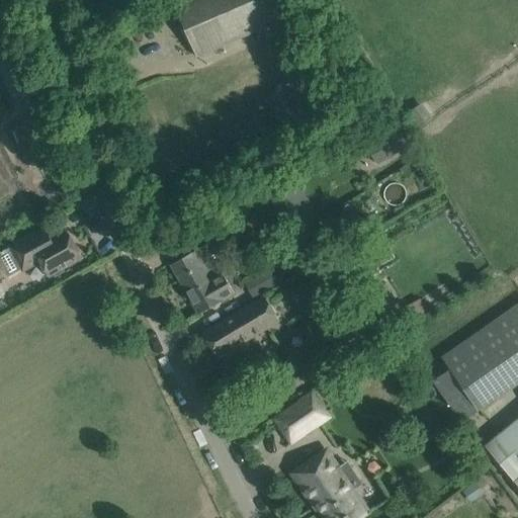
[(182,0),(173,4),(196,58),(282,20),(273,0),(182,0)]
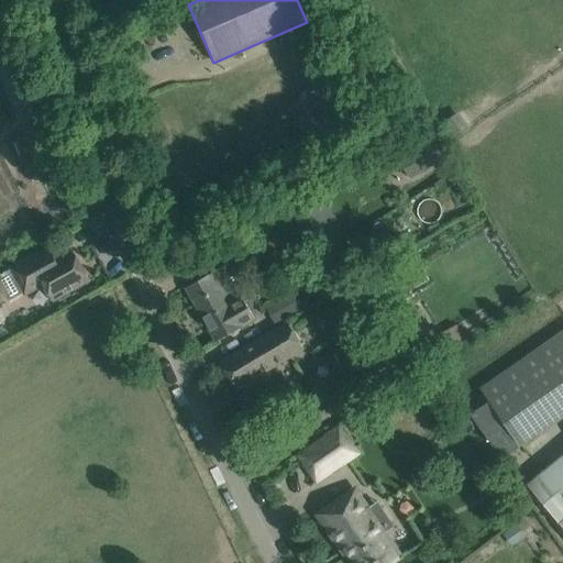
[(472,132),(461,113),(445,122),(456,141),(472,132)]
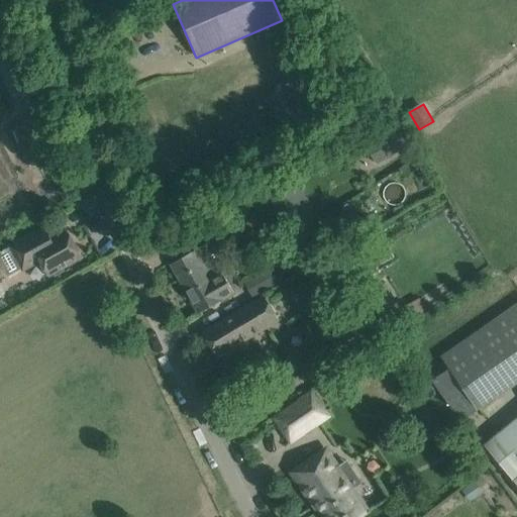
[(397,128),(367,146),(377,164),(408,145),(397,128)]
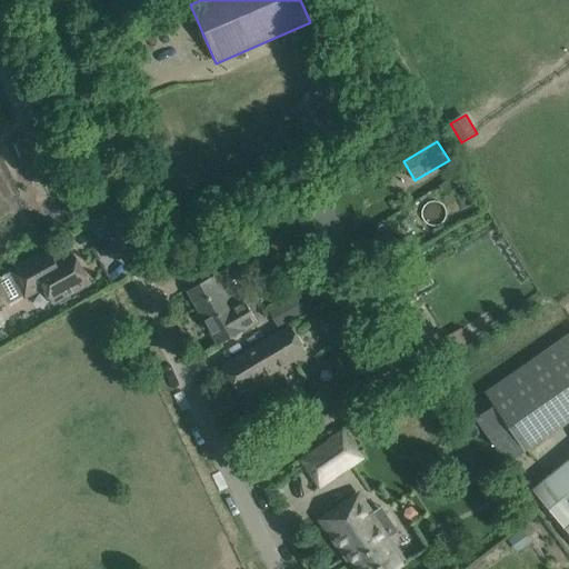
[(69,296),(91,283),(75,255),(57,265),(49,250),(10,272),(11,275),(8,277),(7,273),(0,277),(1,280),(0,280),(0,287),(6,298),(5,298),(8,303),(23,295),(25,298),(45,288),(53,305),(59,301),(61,305),(71,299),(69,296)]
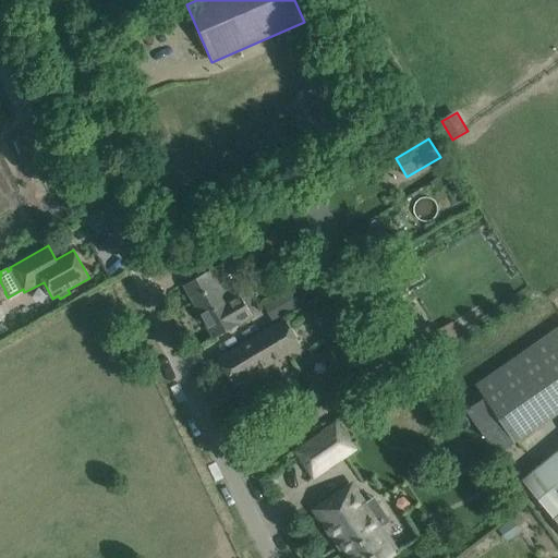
[(239,294),(221,265),(183,286),(198,312),(215,303),(217,306),(239,294)]
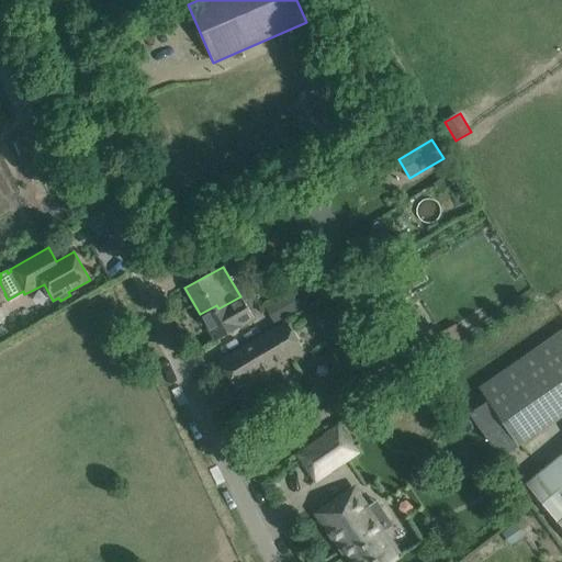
[(429,341),(392,277),(364,293),(403,358),(429,341)]
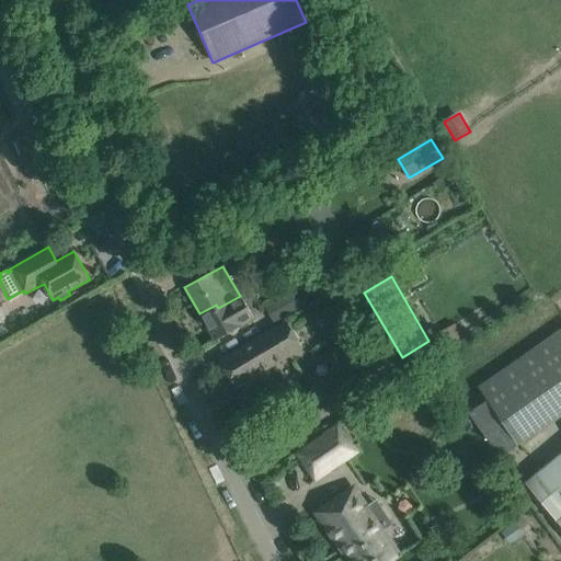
[(286,294),(264,306),(275,323),(310,304),(300,286),(292,290),(286,294)]
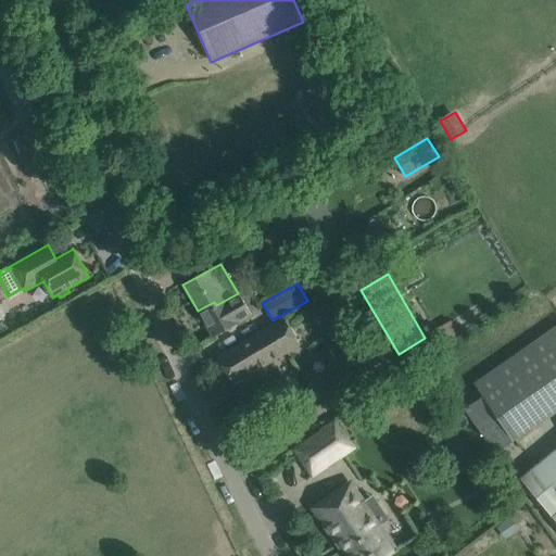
[(214,302),(198,311),(213,338),(252,316),(239,292),(238,293),(216,305),(214,302)]
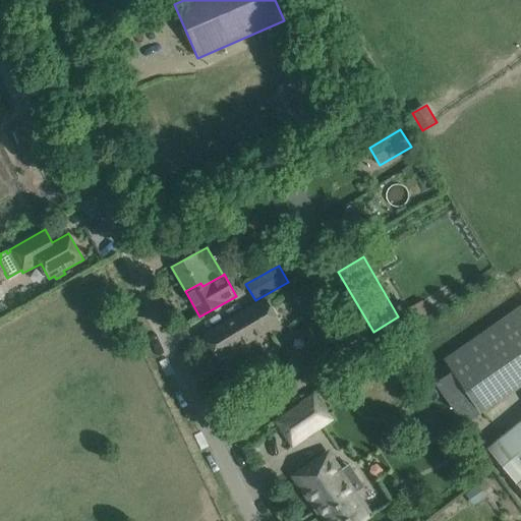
[(281,324),(267,299),(204,336),(218,360),(281,324)]
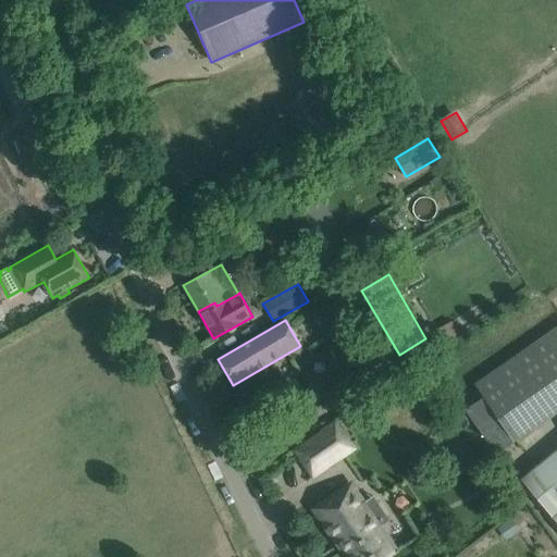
[(459,334),(452,321),(436,331),(444,344),(459,334)]
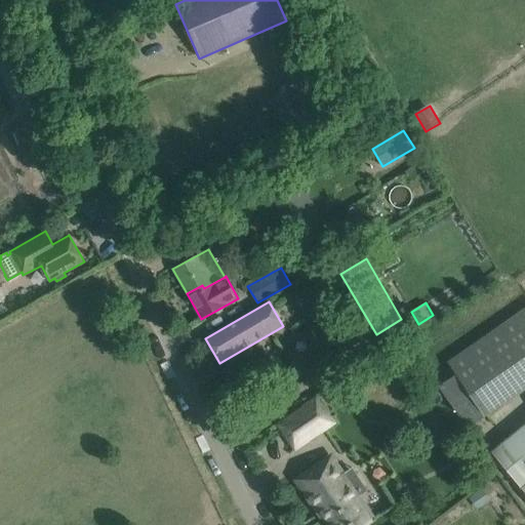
[(471,397),(485,416),(524,388),(524,309),(448,363),(456,375),(441,387),(455,408),(471,397)]
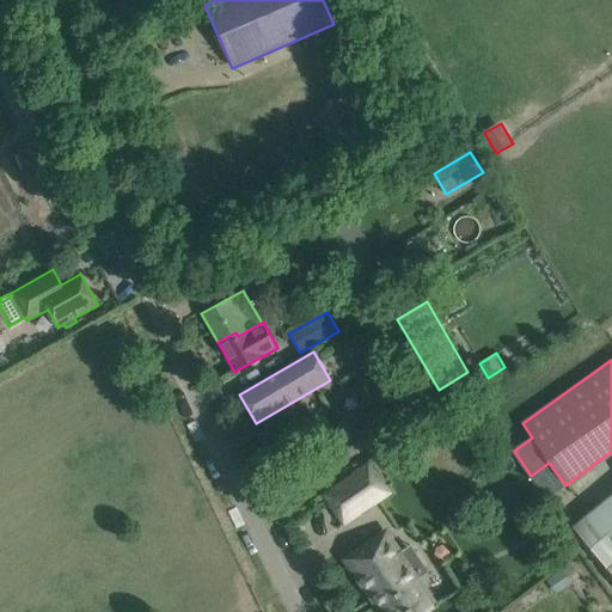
[(328,495),(344,521),(374,502),(356,476),(328,495)]
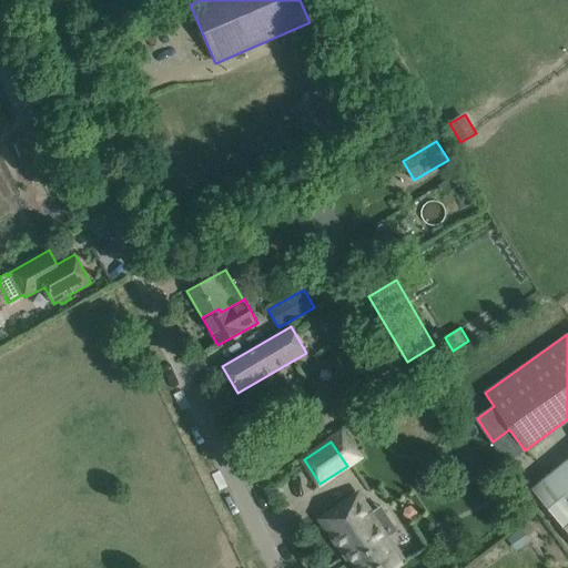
[(567,459),(531,489),(567,533),(567,459)]
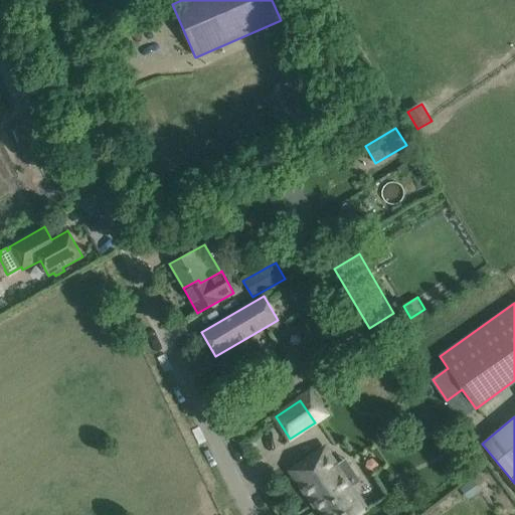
[(315,499),(322,509),(321,510),(323,514),(356,514),(366,509),(351,487),(360,481),(348,464),(337,472),(323,450),(291,472),(312,502),(315,499)]
